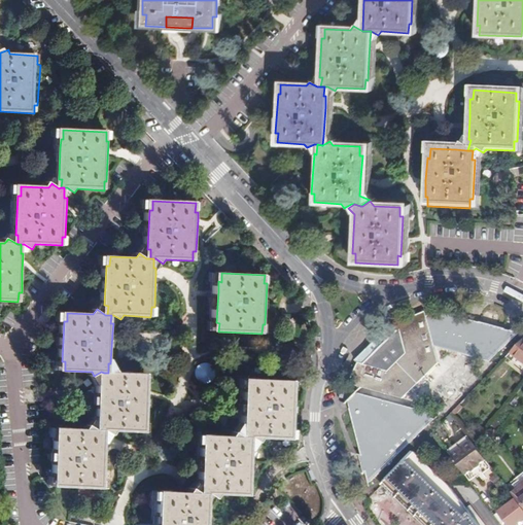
[(442,311),(431,318),(438,347),(466,354),(493,362),(522,335),(522,334),(516,331),(512,336),(511,329),(484,322),(481,325),(471,323),(472,319),(442,311)]
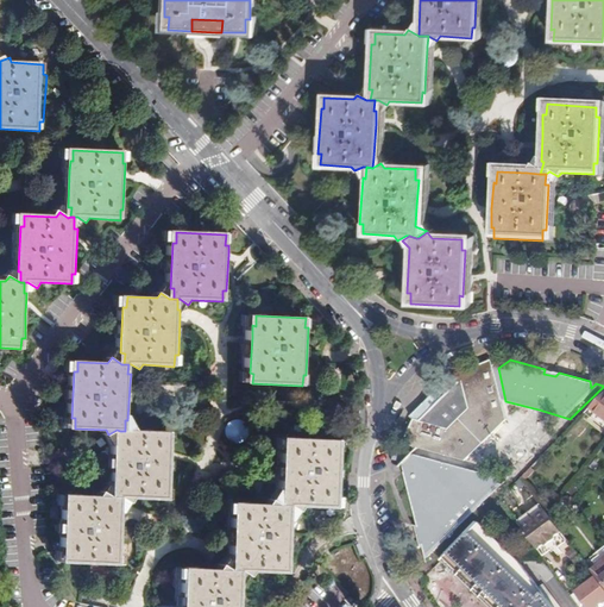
[(498,368),(497,363),(467,375),(469,383),(426,424),(421,423),(409,445),(439,452),(467,461),(510,420),(505,401),(498,368)]
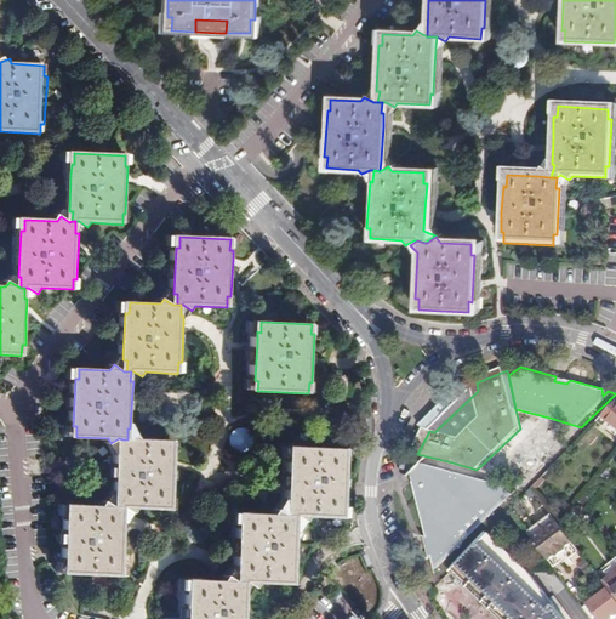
[(615,418),(609,413),(603,418),(615,427),(615,418)]
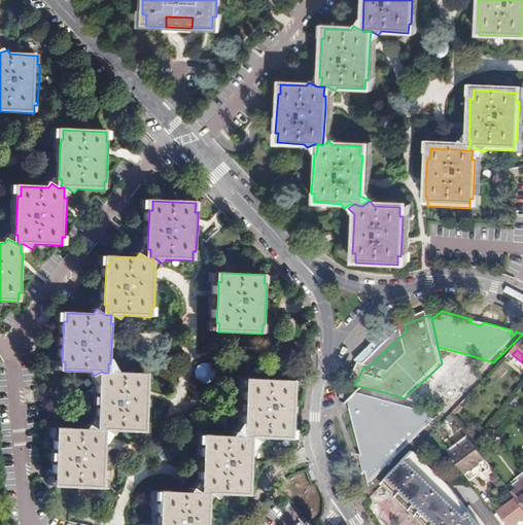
[(210,361),(198,369),(206,381),(217,373),(210,361)]
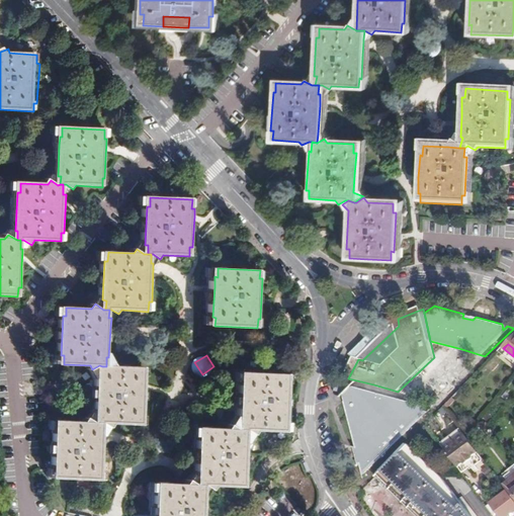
[(109,366),(106,366),(102,366),(102,374),(99,373),(97,413),(100,413),(100,422),(103,423),(105,423),(112,428),(116,423),(143,425),(143,416),(146,416),(148,383),(148,376),(145,375),(146,368),(117,366),(115,362),(109,366)]
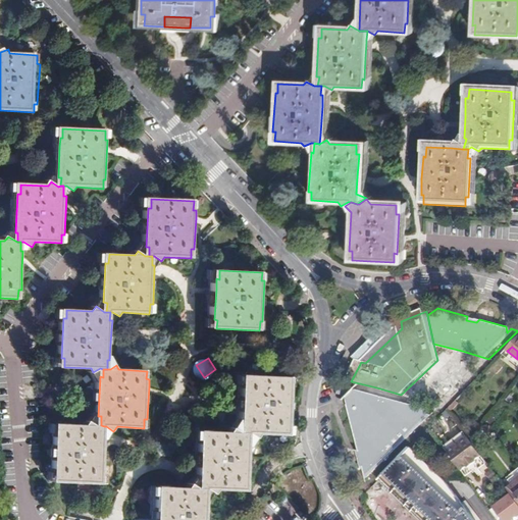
[(244,404),(244,416),(248,416),(251,425),(258,430),(261,426),(288,427),(288,419),(290,419),(292,379),(290,378),(291,369),(247,368),(247,377),(245,377),(244,404)]
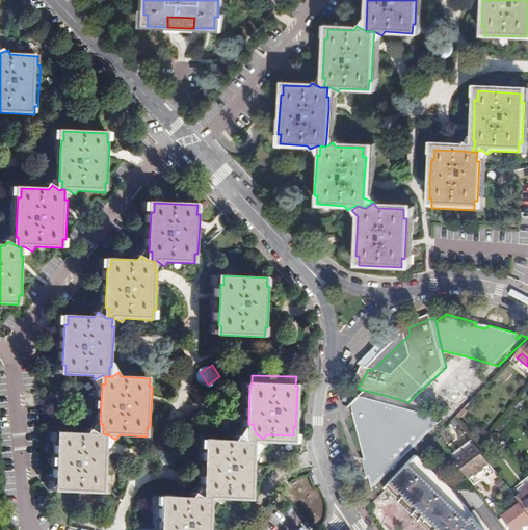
[(359,411),(371,398),(364,396),(358,403),(359,411)]
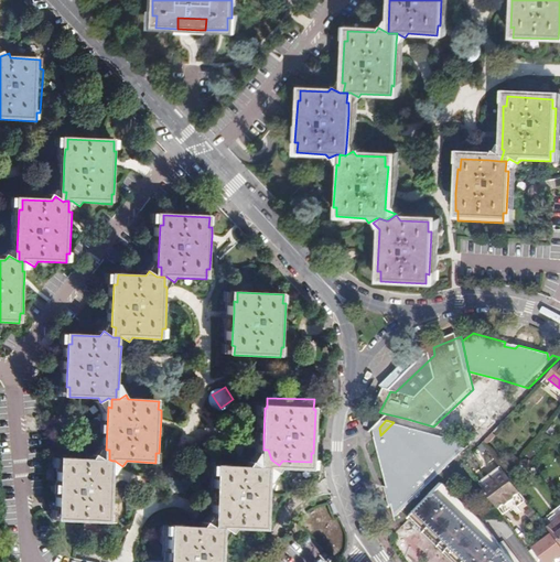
[(559,420),(550,431),(558,435),(559,433),(559,420)]
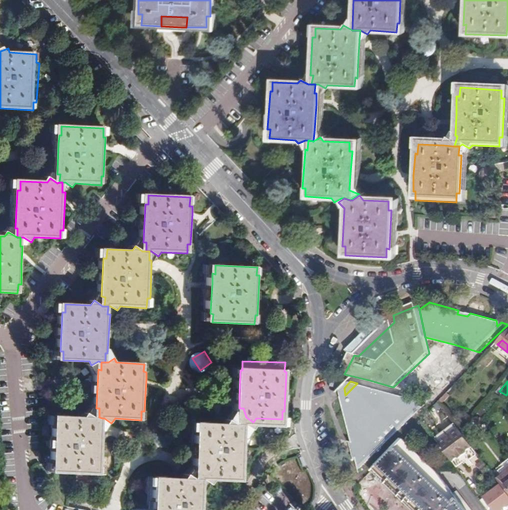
[(358,445),(361,458),(364,470),(429,404),(357,383),(345,395),(358,445)]
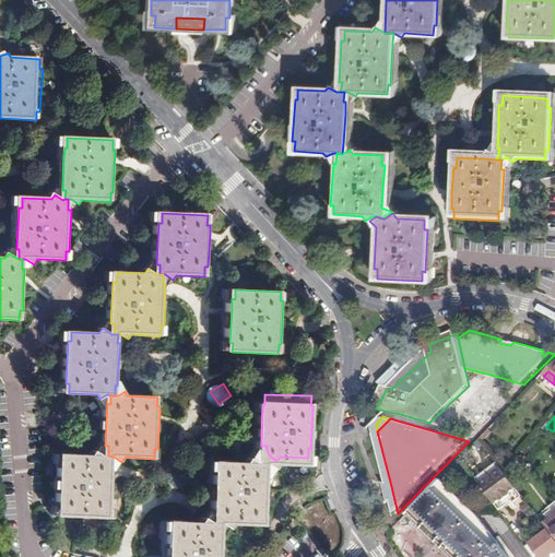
[(266,446),(261,446),(259,453),(252,449),(249,453),(221,451),(220,461),(217,461),(215,492),(214,504),(215,512),(221,513),(224,513),(232,519),(235,514),(263,516),(263,507),(267,507),(269,463),(267,463),(266,446)]
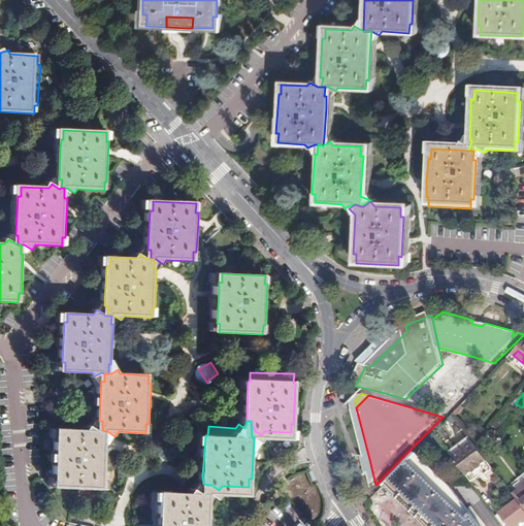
[(104,440),(105,431),(102,430),(98,430),(92,426),(89,430),(62,429),(62,437),(59,437),(57,478),(59,478),(59,487),(102,490),(103,481),(105,481),(106,454),(107,440),(104,440)]
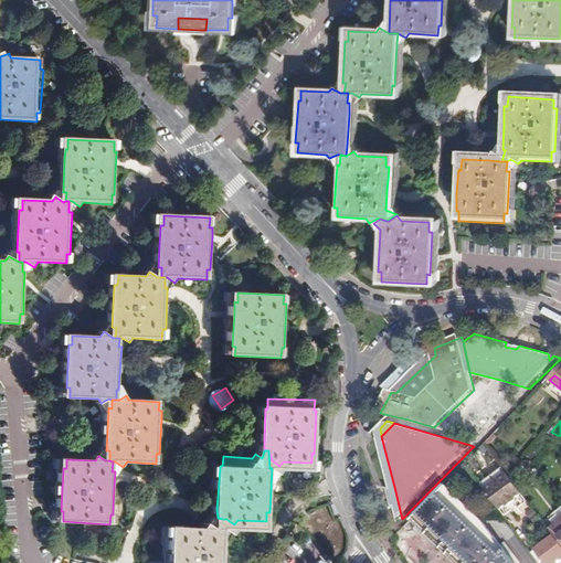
[(485,482),(505,509),(511,503),(514,506),(521,499),(520,498),(528,492),(508,465),(485,482)]
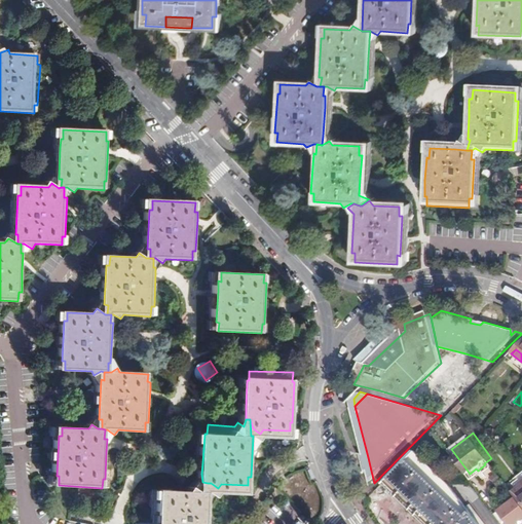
[(418,449),(385,482),(429,523),(484,523),(463,495),(459,499),(449,485),(453,482),(418,449)]
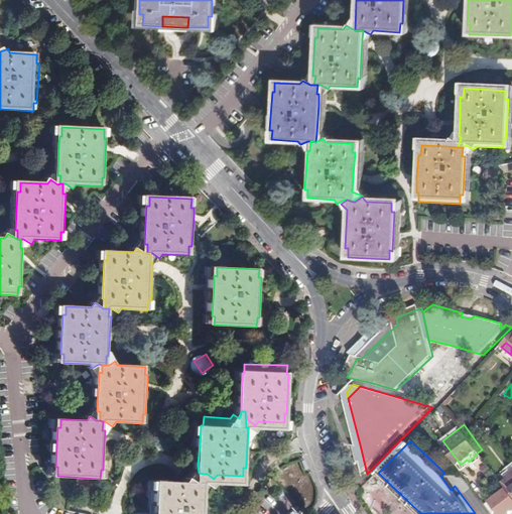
[(204,474),(199,473),(192,468),(187,473),(158,471),(158,482),(155,482),(153,513),(201,513),(203,485),(204,474)]
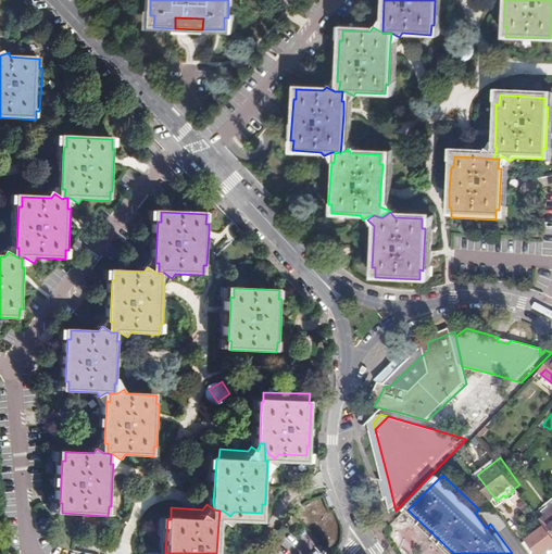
[(486,528),(490,524),(479,510),(475,513),(486,528)]
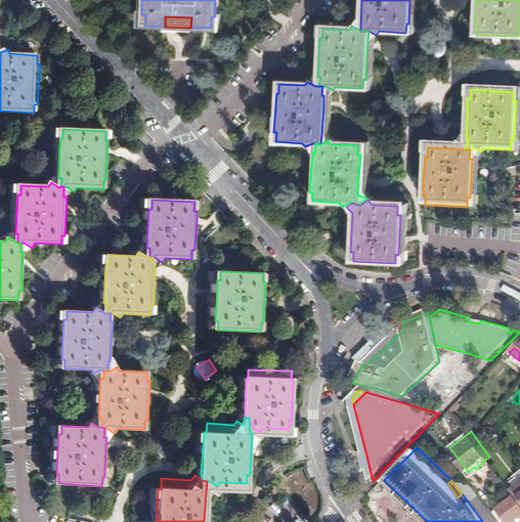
[(504,508),(514,521),(515,521),(519,518),(519,496),(504,508)]
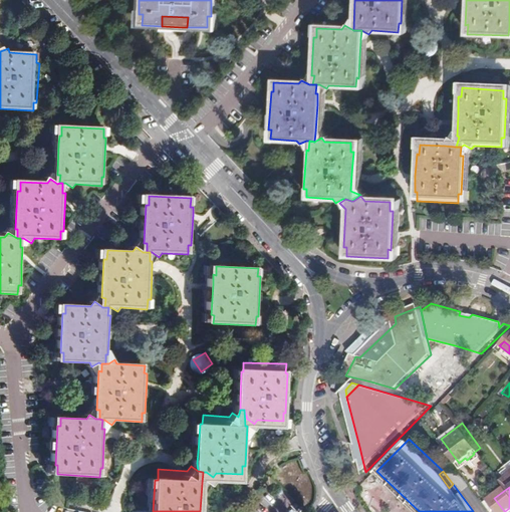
[(502,511),(504,511),(494,498),(493,499),(502,511)]
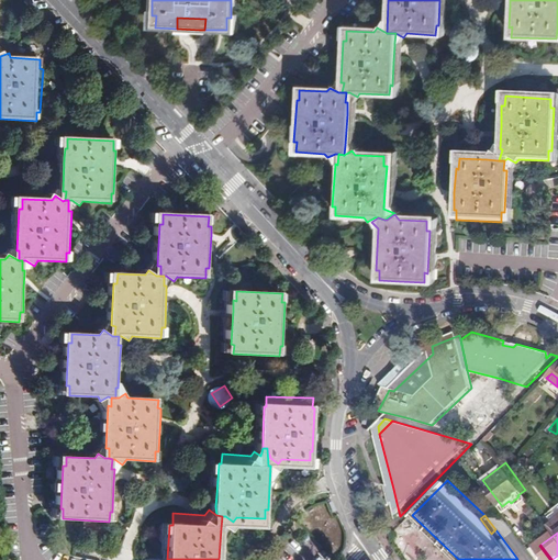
[(535,549),(543,559),(549,559),(539,546),(535,549)]
